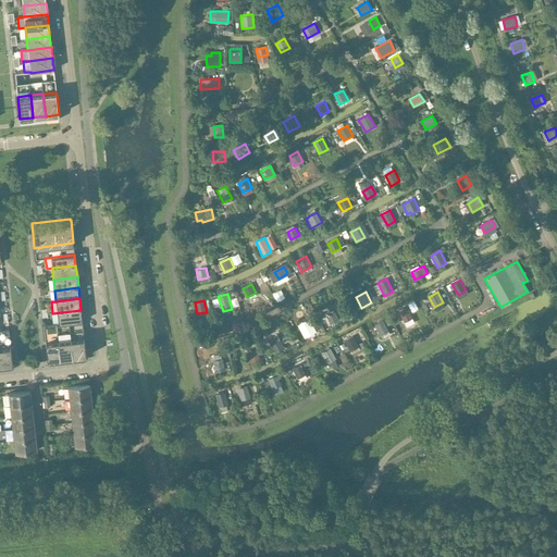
[(412,319),(407,308),(399,311),(405,322),(412,319)]
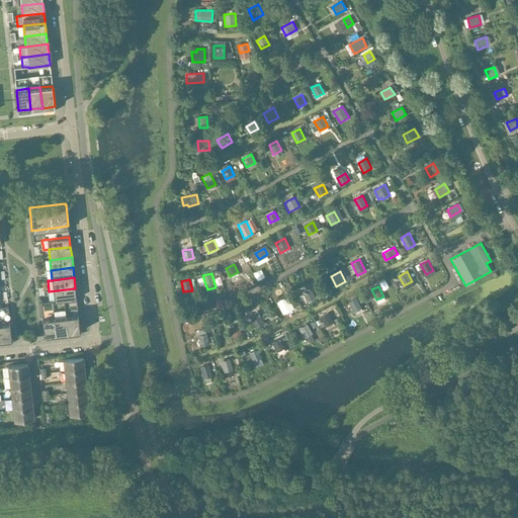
[(75,288),(49,291),(50,301),(76,298),(75,288)]
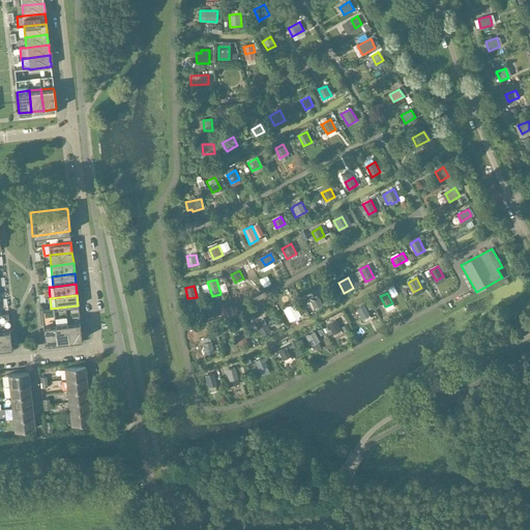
[(323,304),(318,295),(310,299),(315,308),(323,304)]
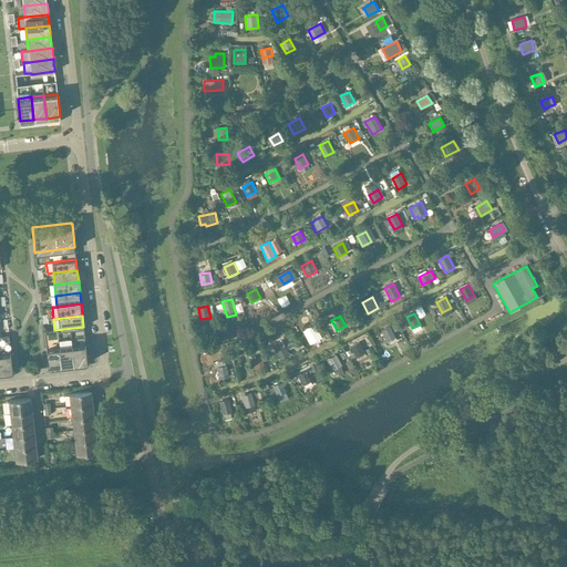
[(395,338),(390,327),(382,330),(388,342),(395,338)]
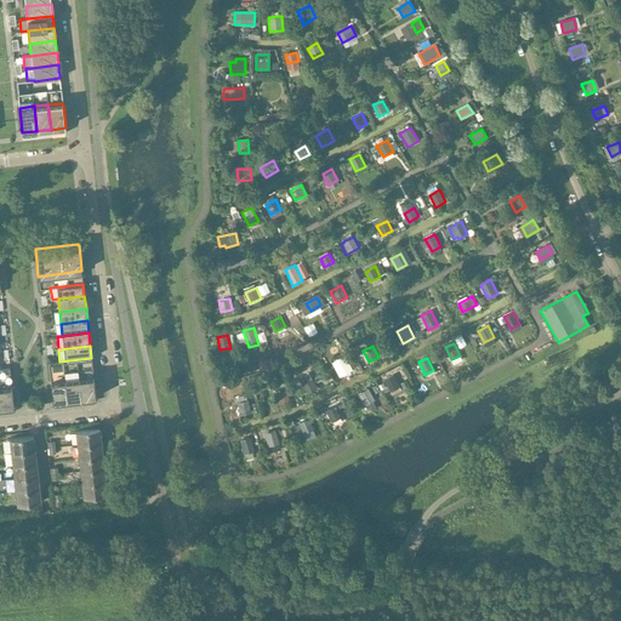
[(351,370),(346,359),(336,364),(342,375),(351,370)]
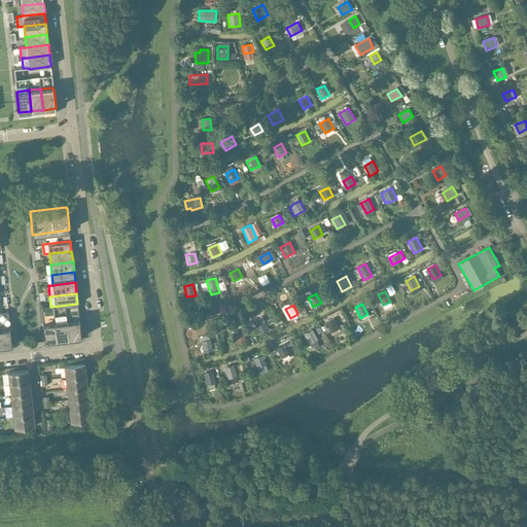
[(81,337),(80,325),(79,318),(42,322),(43,330),(44,341),(45,341),(81,337)]
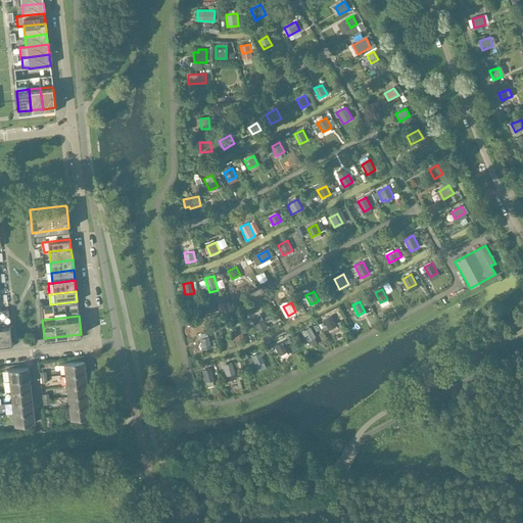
[(337,326),(332,316),(324,320),(329,330),(337,326)]
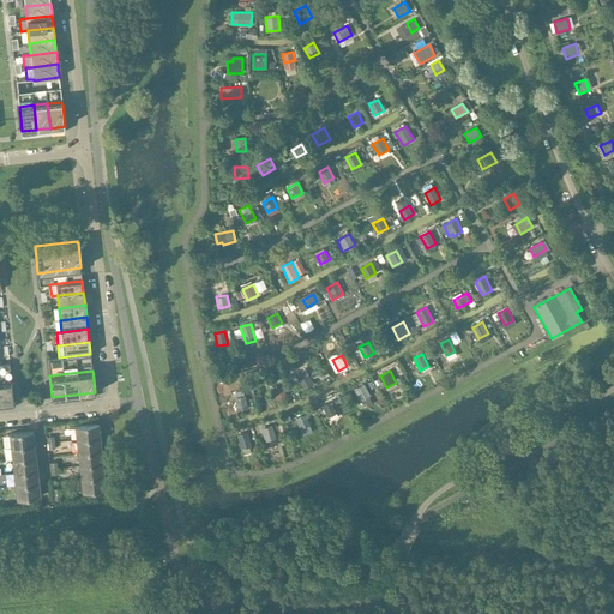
[(313,384),(309,375),(300,380),(304,389),(313,384)]
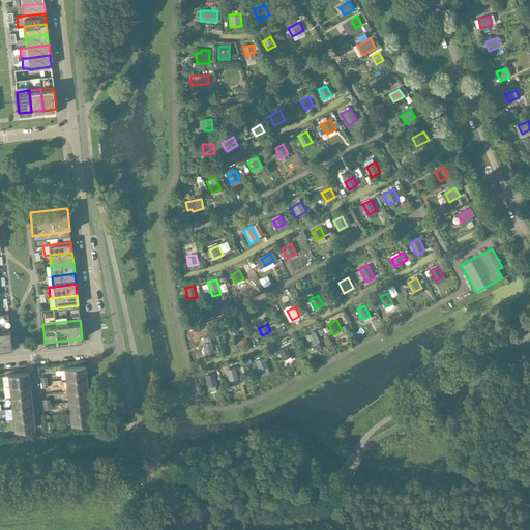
[(10,336),(9,328),(0,328),(0,348),(11,347),(10,336)]
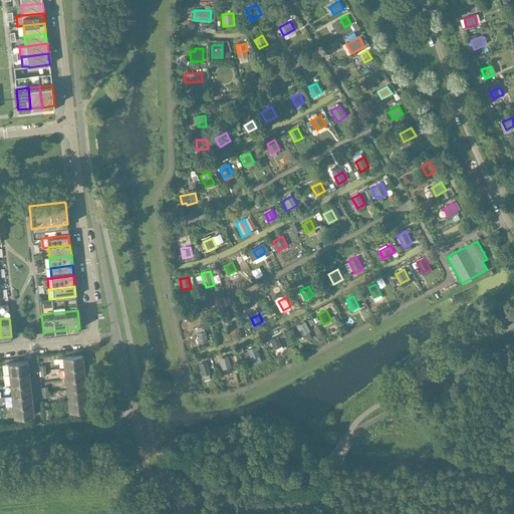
[(239,331),(237,322),(229,325),(231,333),(239,331)]
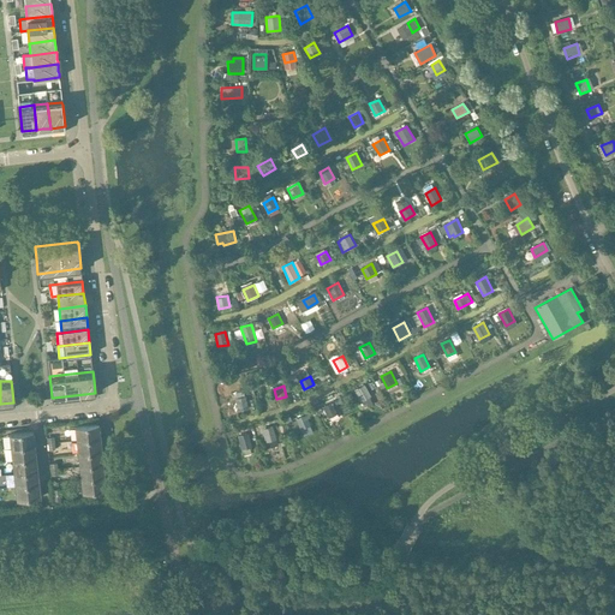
[(366,386),(356,392),(359,400),(370,395),(366,386)]
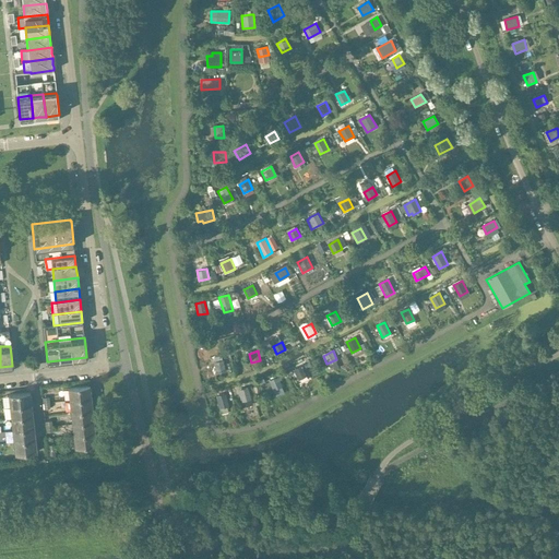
[(226,371),(223,360),(214,363),(216,373),(226,371)]
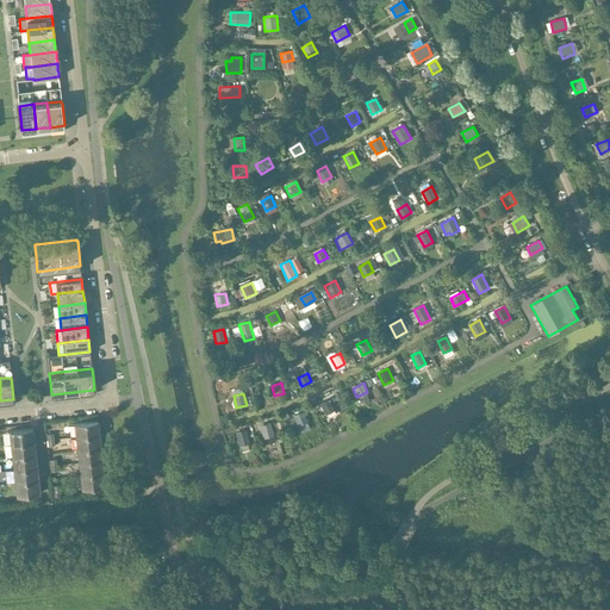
[(335,410),(329,399),(321,404),(327,415),(335,410)]
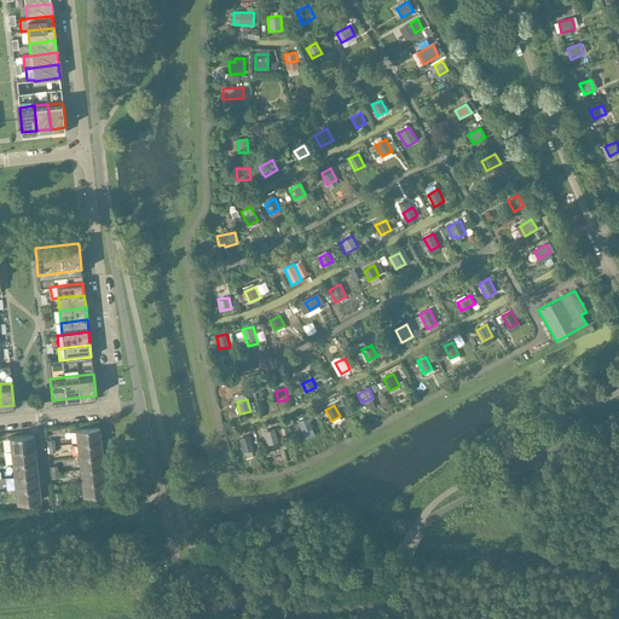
[(313,429),(310,422),(313,421),(311,417),(298,422),(304,434),(313,429)]
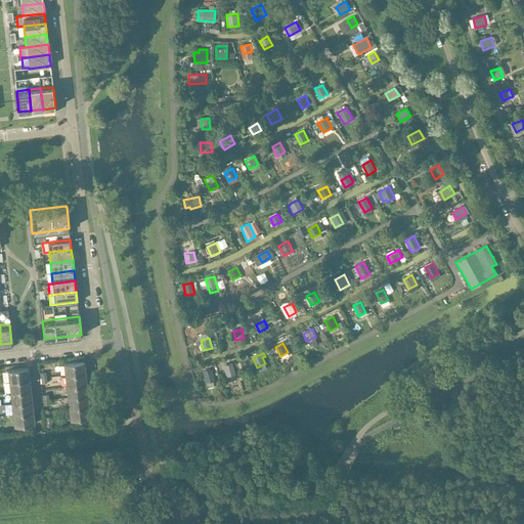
[(63,363),(66,375),(85,373),(84,361),(63,363)]
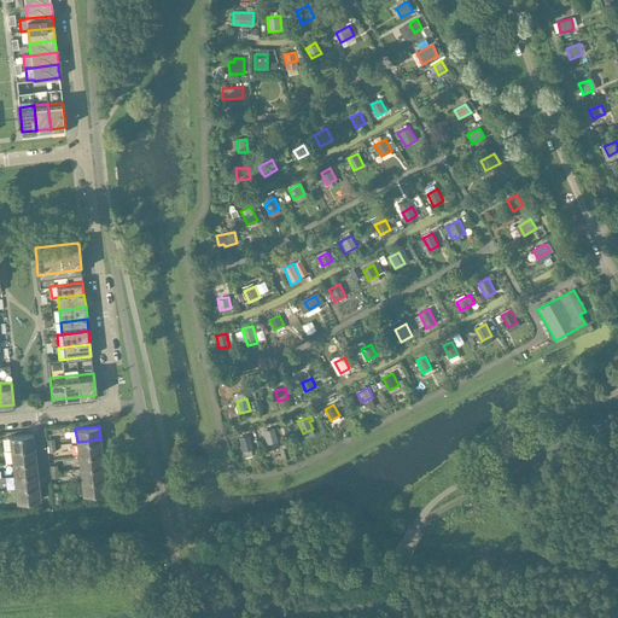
[(278,442),(274,429),(264,431),(268,444),(278,442)]
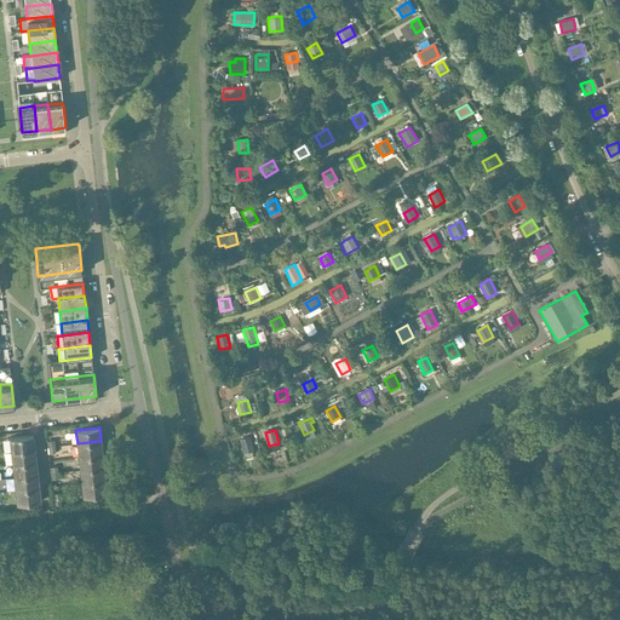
[(10,437),(11,451),(34,448),(33,435),(10,437)]
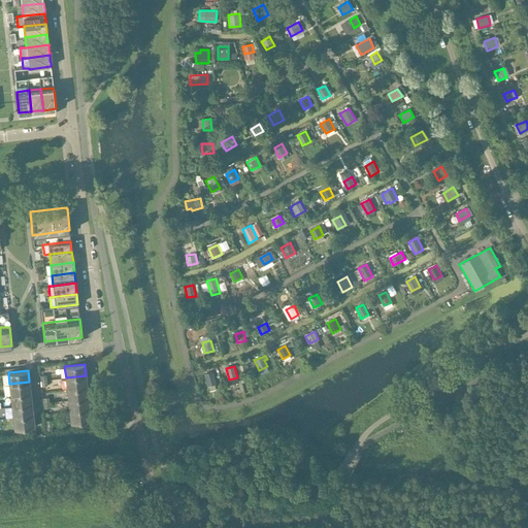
[(217,385),(212,372),(204,374),(207,388),(217,385)]
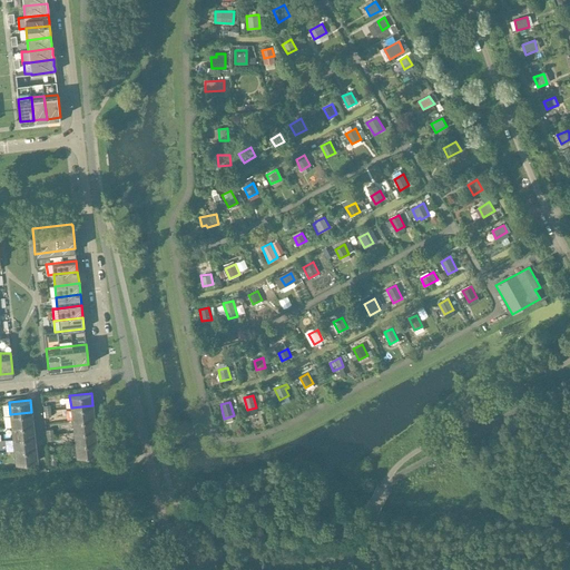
[(92,405),(71,408),(72,420),(94,418),(92,405)]
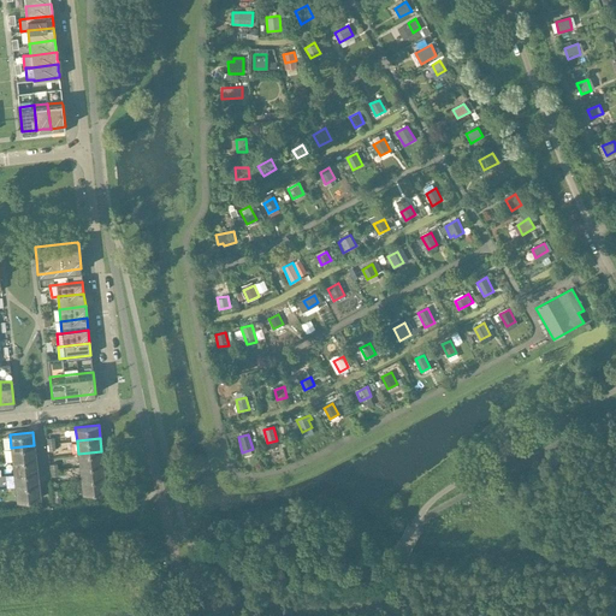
[(34,445),(11,448),(12,461),(36,458),(34,445)]
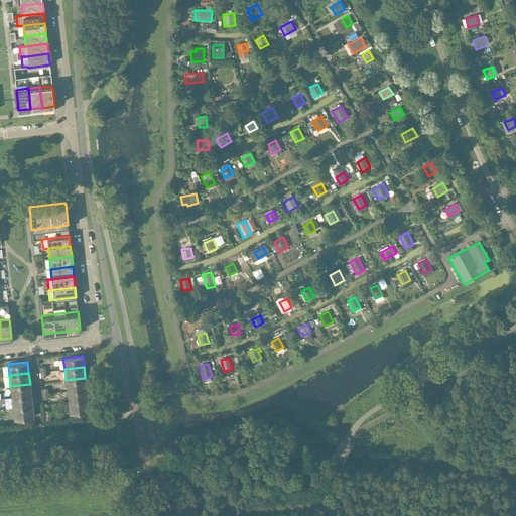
[(85,378),(66,380),(67,391),(87,389),(85,378)]
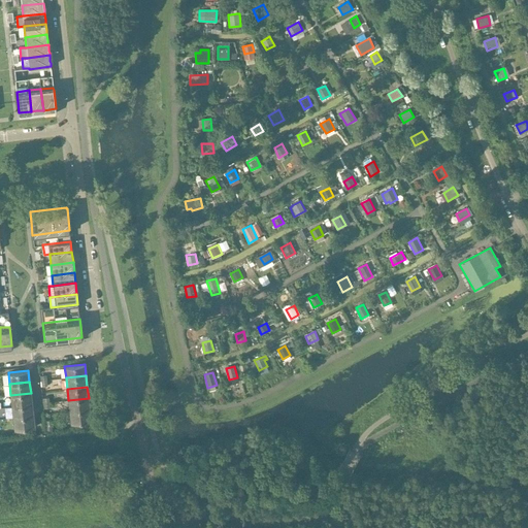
[(31,393),(10,395),(11,406),(32,404),(31,393)]
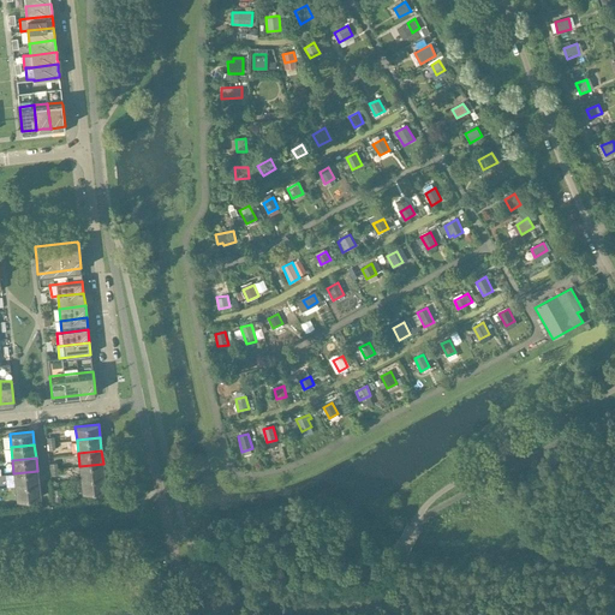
[(103,464),(79,466),(81,479),(105,477),(103,464)]
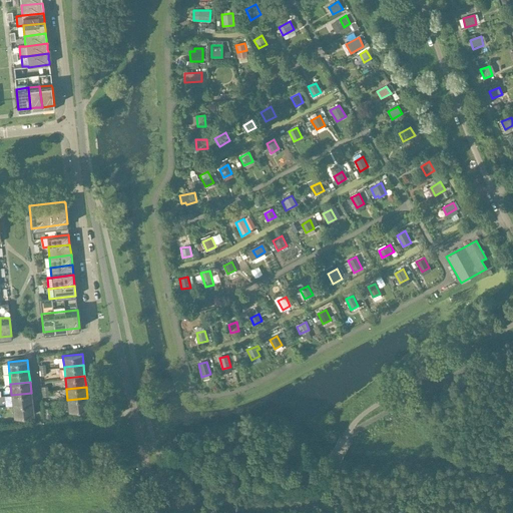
[(31,393),(11,395),(13,406),(32,404),(31,393)]
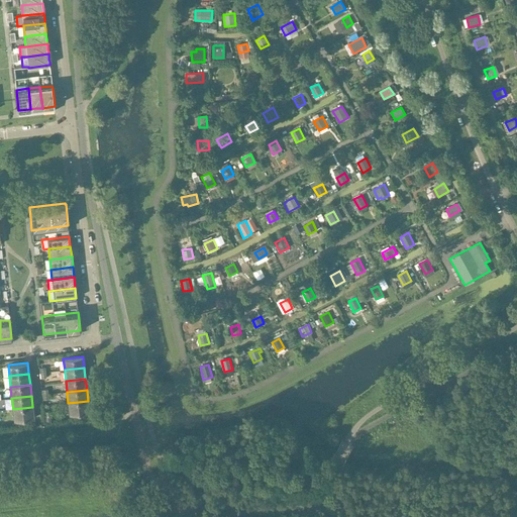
[(88,401),(68,403),(70,414),(89,411),(88,401)]
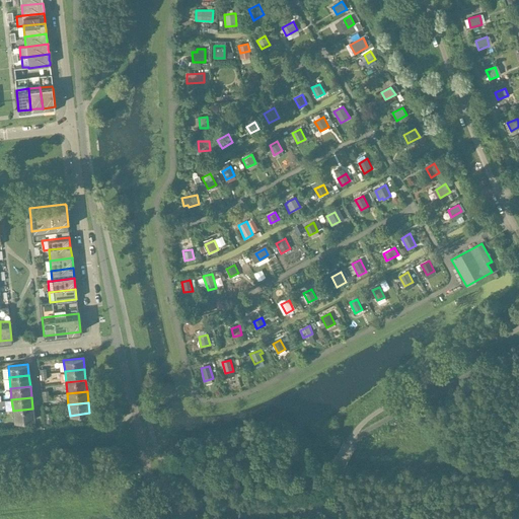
[(32,409),(13,411),(14,422),(33,420),(32,409)]
